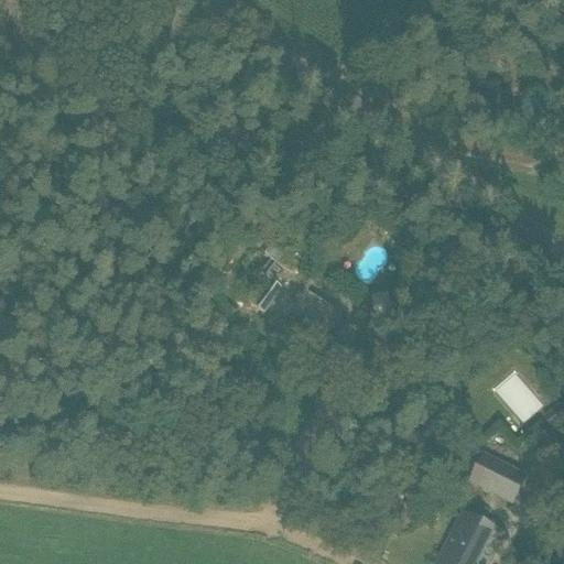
[(338,318),(304,294),(328,261),(284,229),(264,256),(280,267),(251,306),(263,315),(272,303),(286,314),(290,310),(326,336),(338,318)]
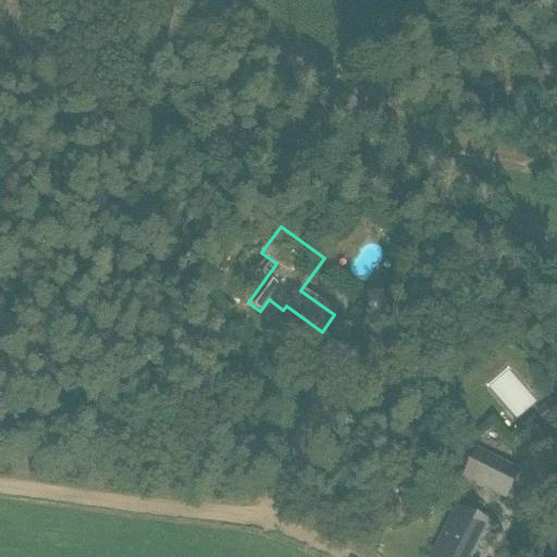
[(507,366),(486,385),(516,417),(536,398),(507,366)]
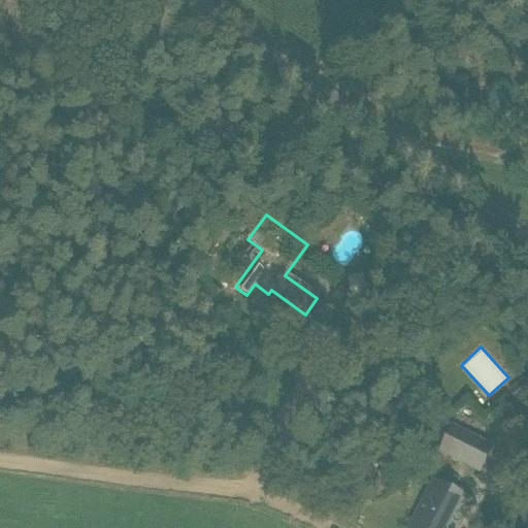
[(519,402),(527,393),(527,389),(522,382),(509,393),(519,402)]
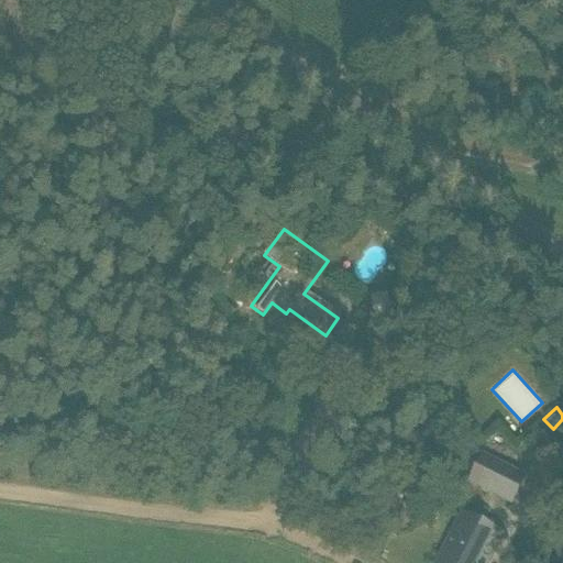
[(512,504),(523,479),(482,460),(470,483),(512,504)]
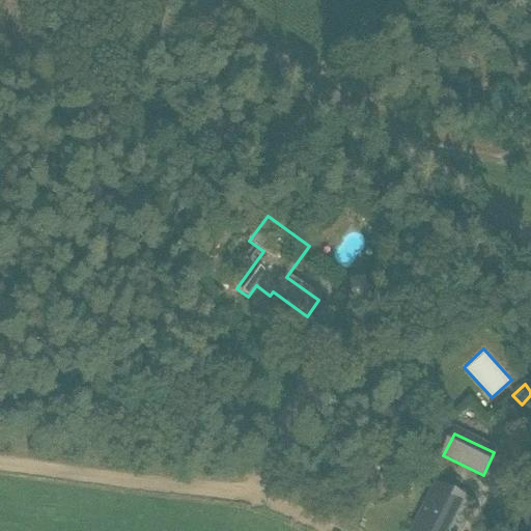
[(459,530),(473,505),(440,488),(434,501),(430,500),(415,530),(459,530)]
